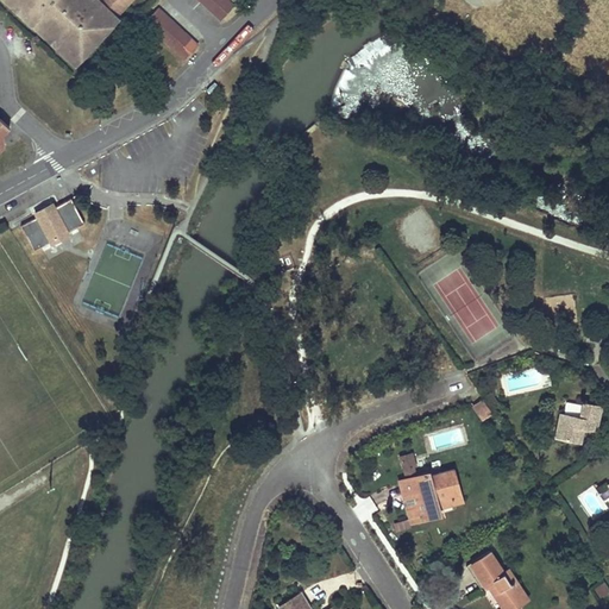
[(8,0),(30,19),(29,22),(51,43),(55,38),(58,35),(68,25),(45,4),(48,0),(55,0),(54,2),(64,12),(75,0),(8,0)]
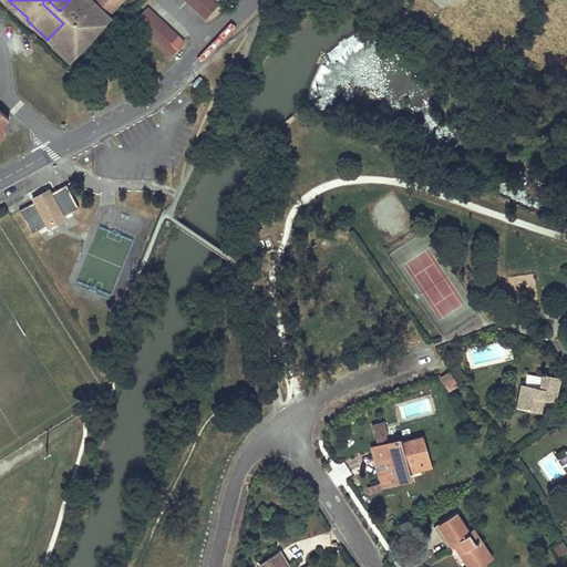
[(111,19),(110,18),(109,17),(124,0),(94,0),(93,2),(94,3),(74,24),(73,23),(70,27),(64,32),(60,37),(58,40),(53,44),(70,59),(89,38),(91,40),(111,19)]
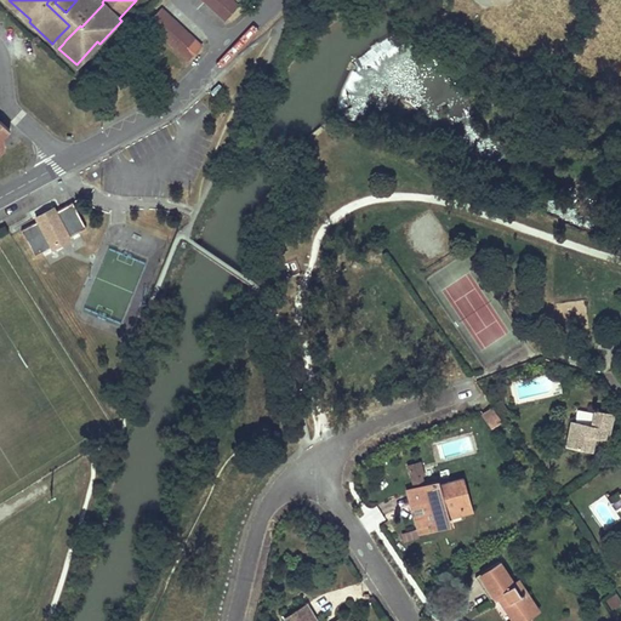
[(226,21),(233,13),(239,7),(232,0),(203,0),(209,5),(215,11),(221,16),(226,21)]
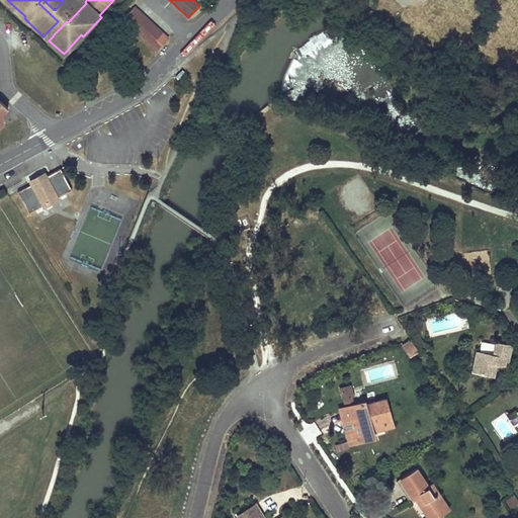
[(157,52),(163,46),(168,39),(164,35),(159,30),(154,26),(150,21),(145,17),(140,12),(135,8),(123,20),(157,52)]
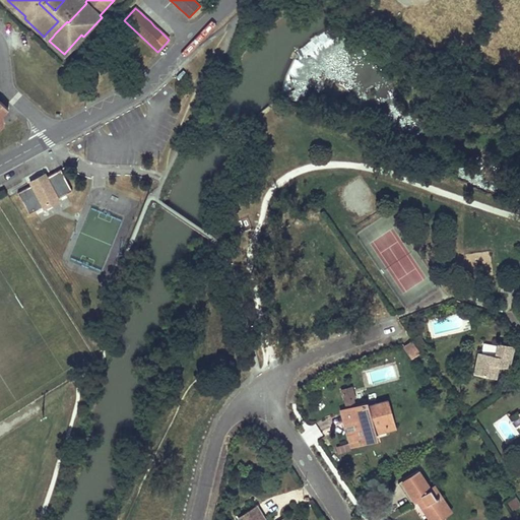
[(6,116),(10,111),(5,106),(1,111),(6,116)]
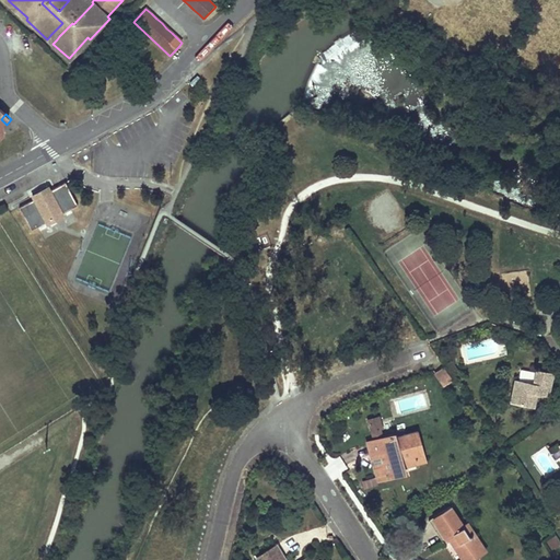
[(32,201),(20,208),(32,231),(38,228),(47,223),(48,224),(55,221),(63,217),(62,214),(71,210),(78,206),(66,183),(56,188),(49,191),(53,197),(46,201),(38,205),(36,199),(32,201)]
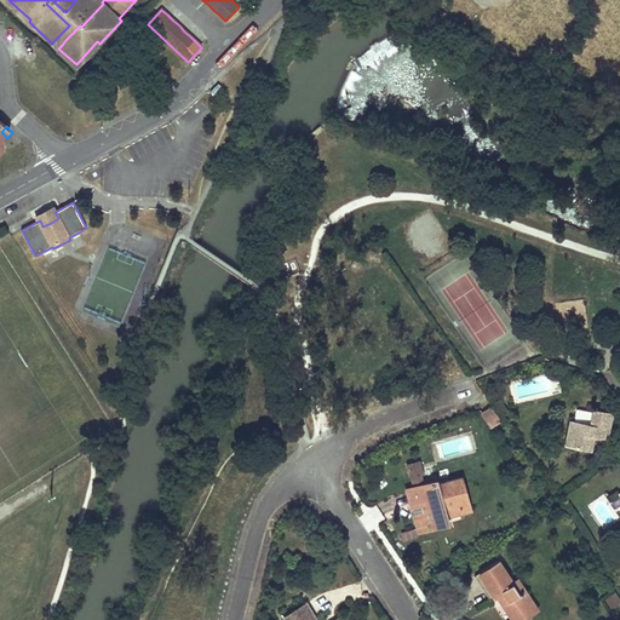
[(58,218),(55,212),(52,208),(38,216),(40,220),(42,227),(51,223),(58,218)]
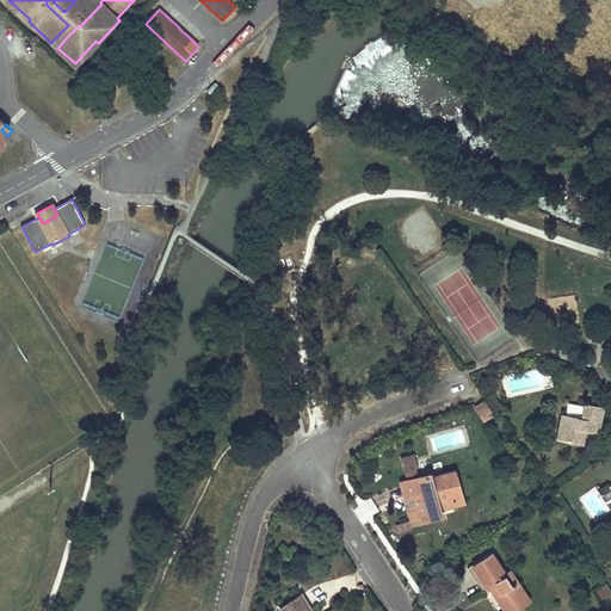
[(499,405),(492,395),(487,399),(493,409),(499,405)]
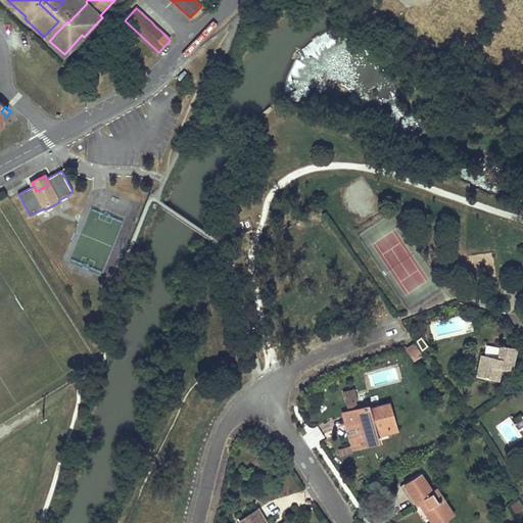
[(417,360),(425,354),(422,350),(417,341),(408,347),(417,360)]
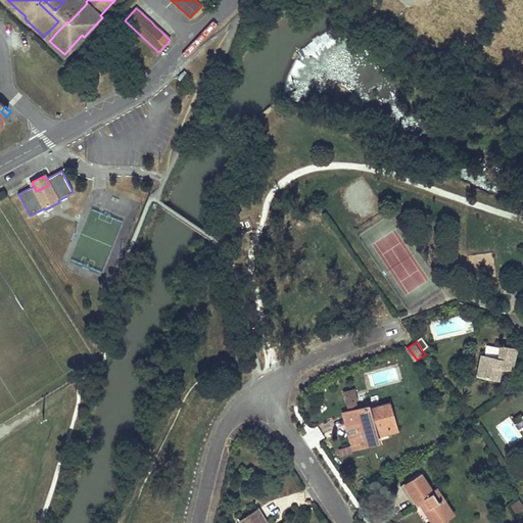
[(480,354),(476,376),(497,381),(500,368),(511,371),(515,348),(500,344),(497,349),(485,347),(484,355),(480,354)]
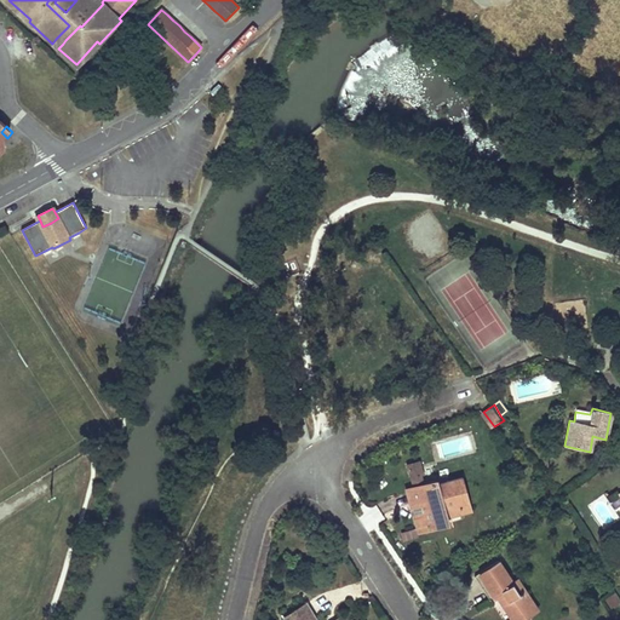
[(409,483),(422,480),(417,461),(405,465),(409,483)]
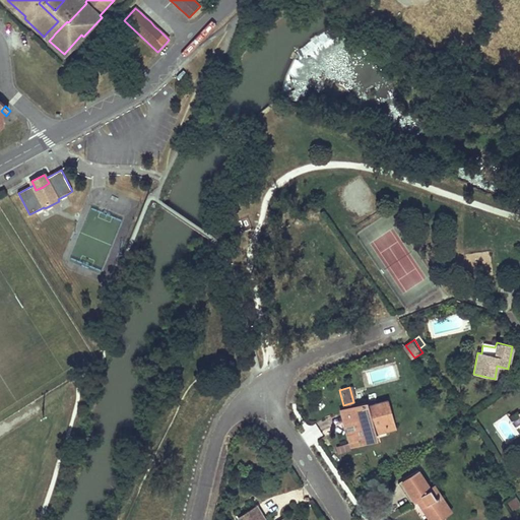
[(366,402),(339,410),(344,424),(351,421),(353,429),(345,431),(350,446),(375,439),(374,435),(385,432),(384,430),(383,426),(390,424),(391,428),(394,427),(386,399),(366,405),(366,402)]
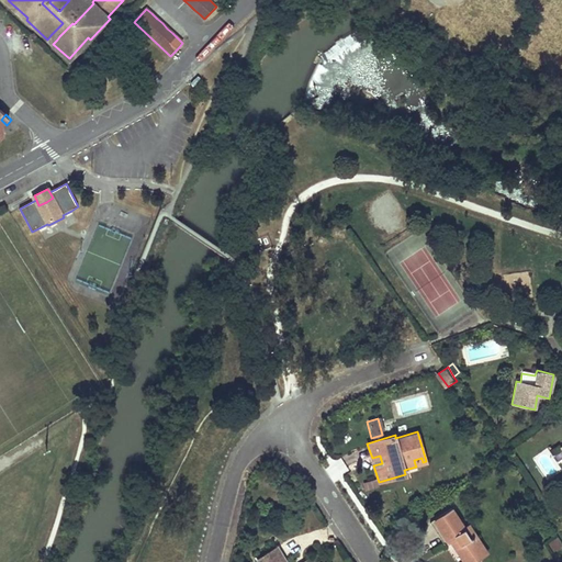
[(380,456),(372,458),(373,465),(382,463),(380,456)]
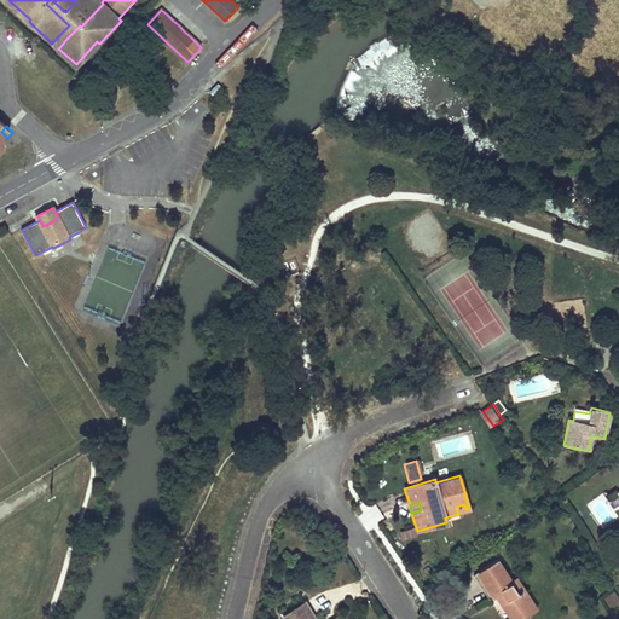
[(369,528),(385,516),(374,504),(359,516),(369,528)]
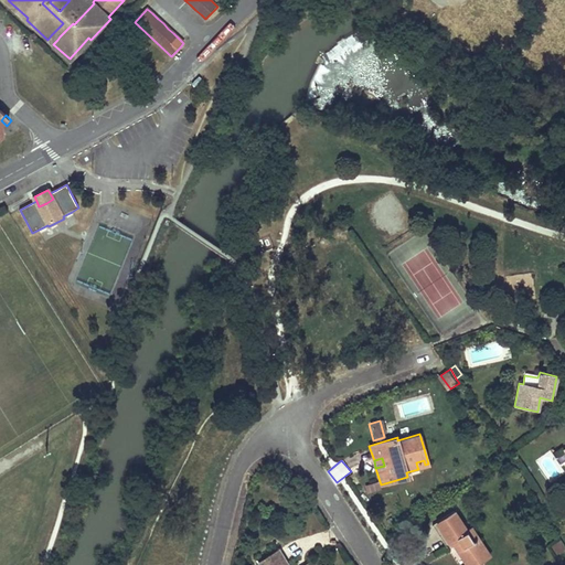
[(364,484),(368,492),(379,489),(376,481),(364,484)]
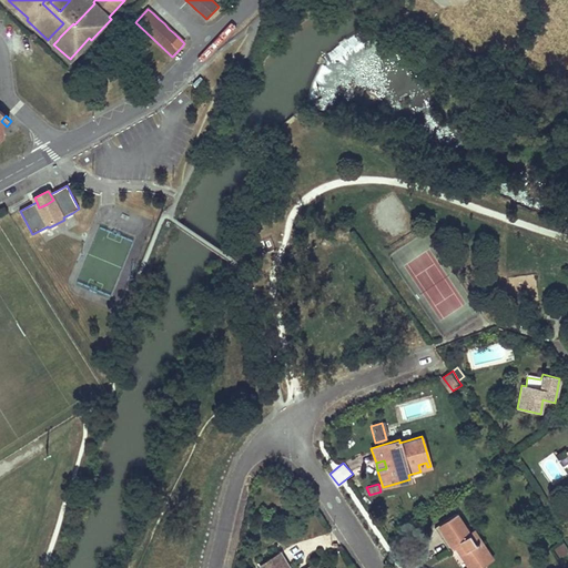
[(464,567),(482,567),(480,566),(492,558),(474,531),(469,535),(457,514),(439,525),(453,547),(456,545),(459,550),(458,550),(468,566),(464,567)]
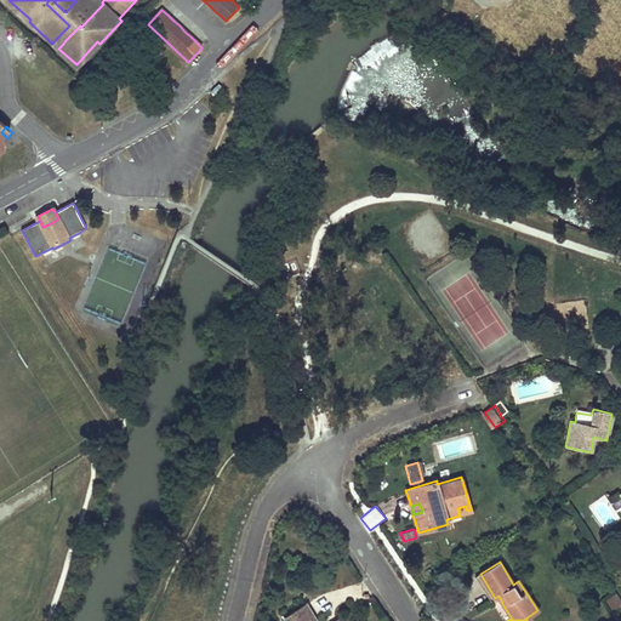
[(495,598),(480,574),(474,577),(490,602),(495,598)]
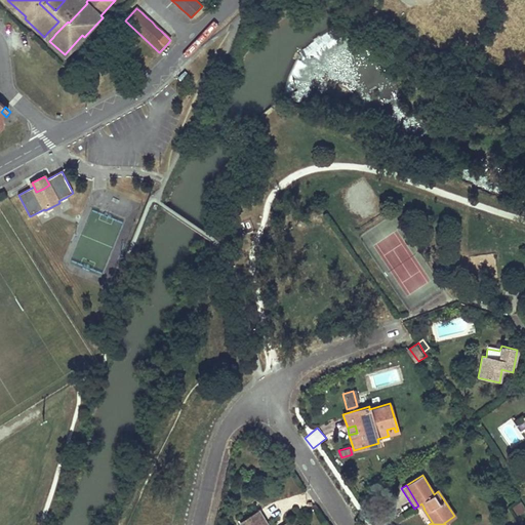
[(524,509),(522,506),(520,501),(512,507),(515,514),(524,509)]
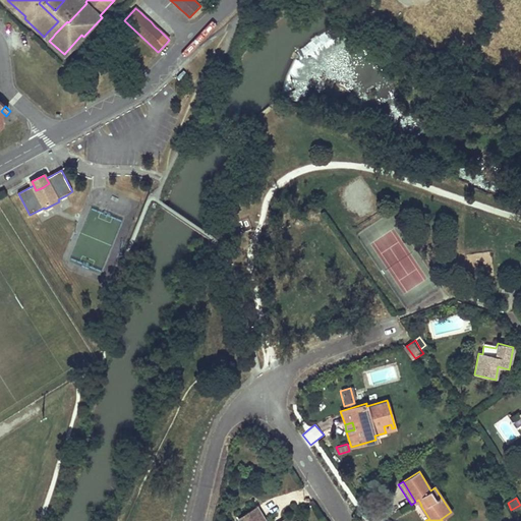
[(297,520),(295,520),(287,520),(286,518),(280,520),(263,520),(265,520),(256,506),(238,517),(240,520),(297,520)]
